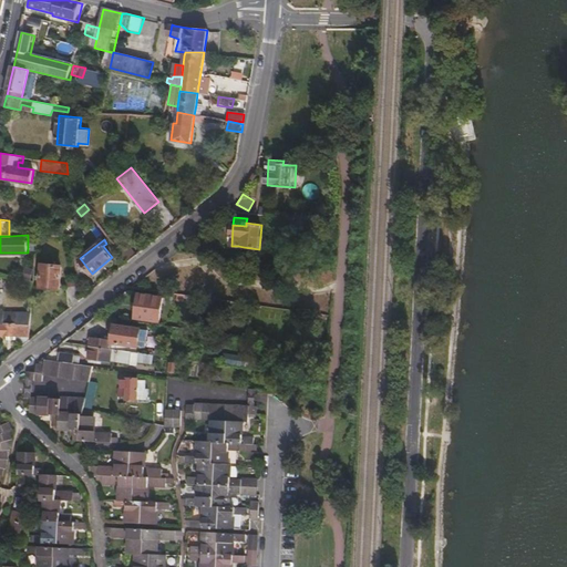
[(136,255),(126,241),(119,248),(129,261),(136,255)]
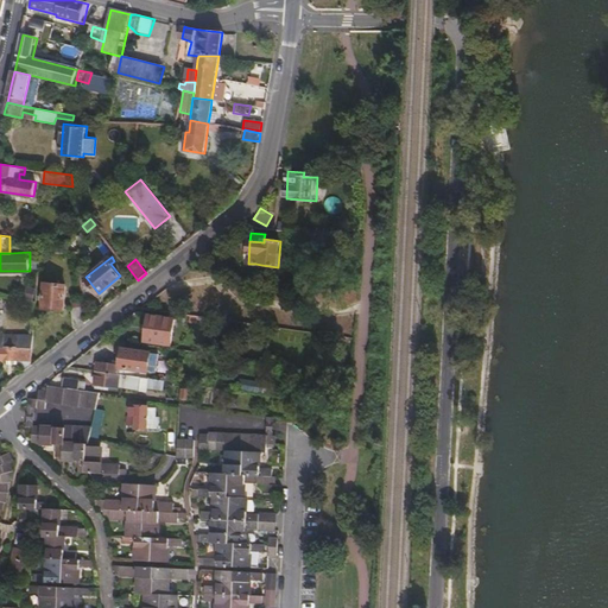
[(65,310),(67,286),(58,286),(59,282),(51,280),(51,285),(46,285),(45,309),(65,310)]
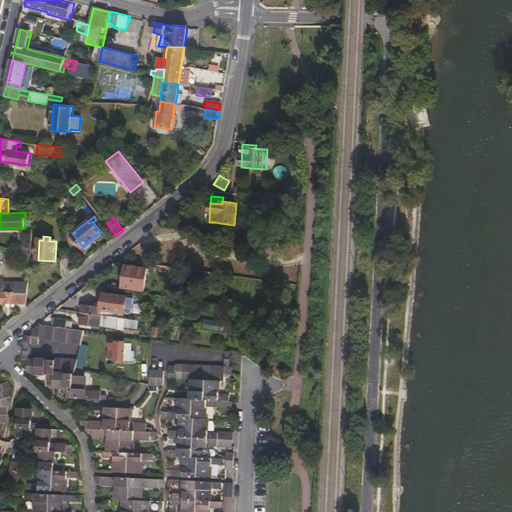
[(145,291),(148,269),(125,266),(123,288),(145,291)]
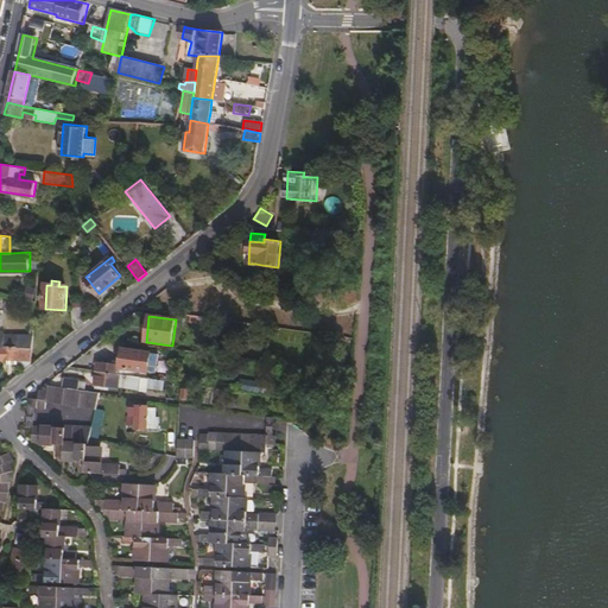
[(0,348),(33,348),(33,336),(0,335),(0,348)]
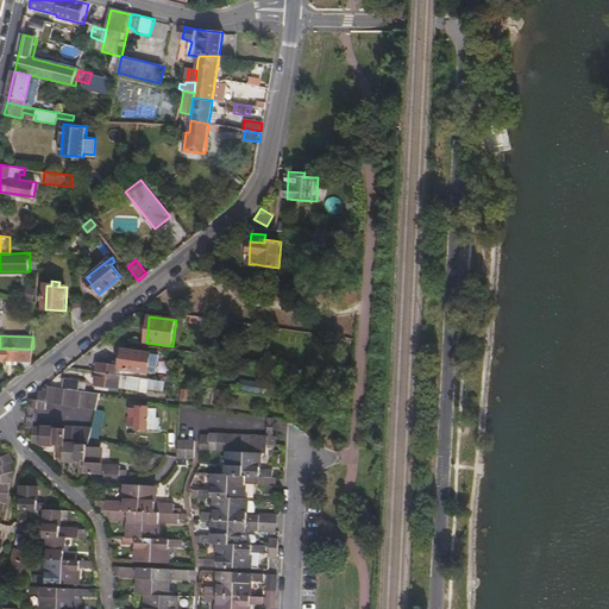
[(32,362),(33,349),(0,349),(0,359),(5,360),(5,364),(11,364),(11,360),(19,360),(32,362)]
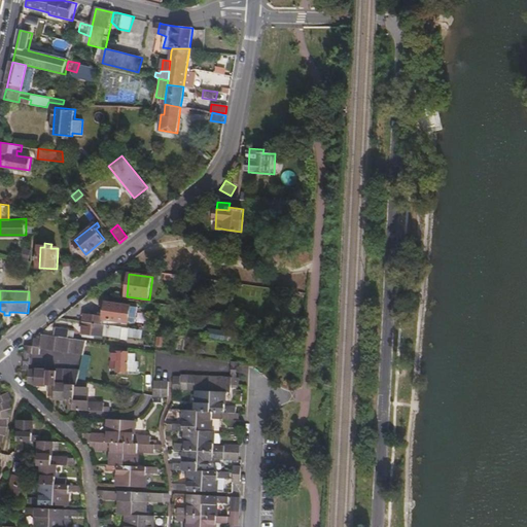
[(132,306),(132,305),(107,302),(105,317),(85,315),(85,323),(104,325),(104,319),(130,323),(132,306)]
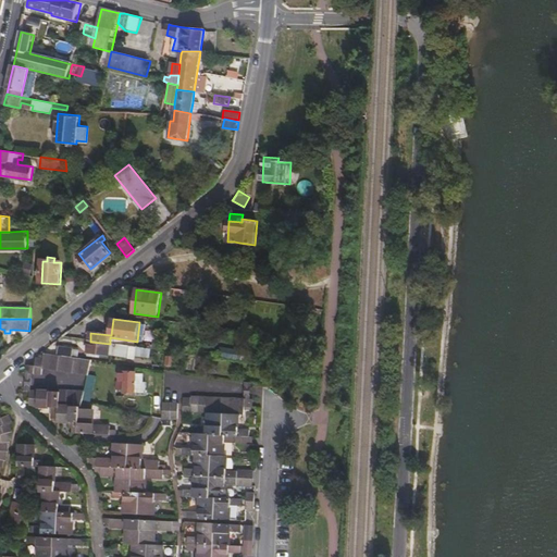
[(145,343),(147,323),(139,323),(137,342),(145,343)]
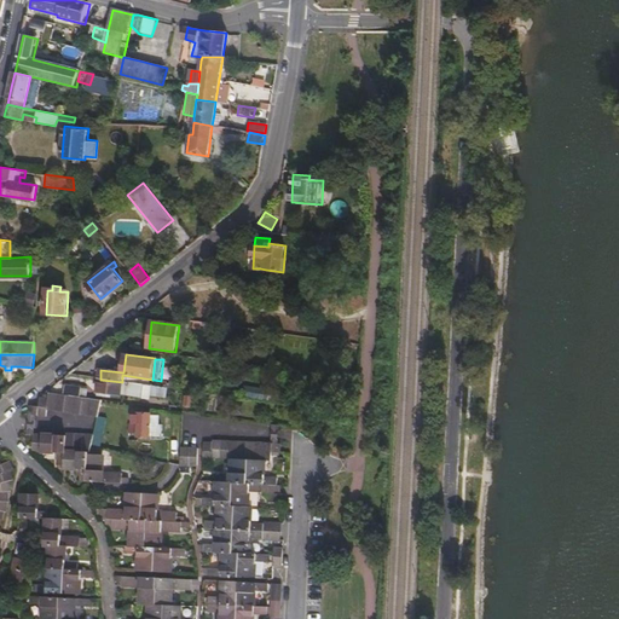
[(23,380),(33,371),(33,368),(19,366),(23,380)]
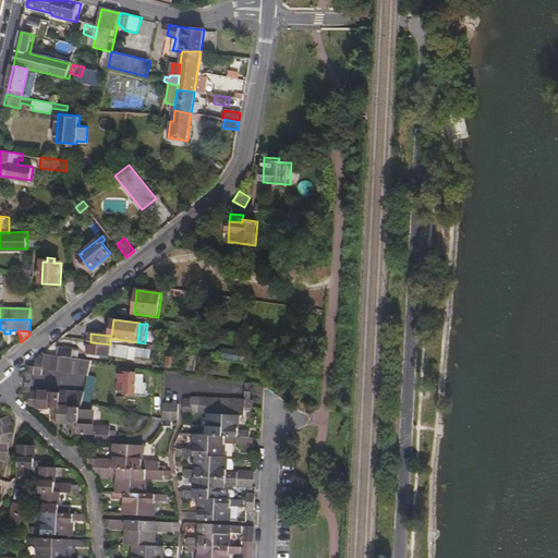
[(130,360),(131,348),(110,344),(91,342),(88,354),(130,360)]
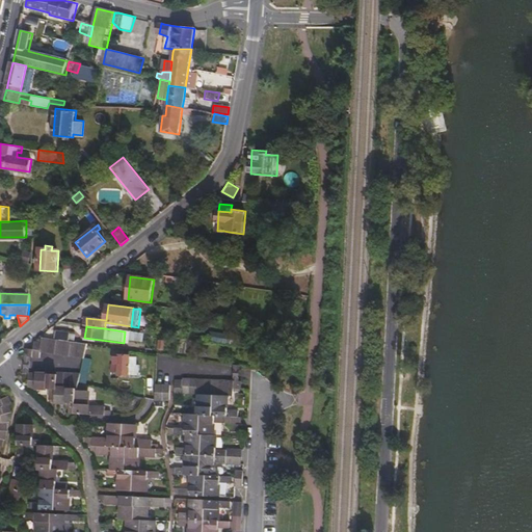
[(210,330),(208,339),(228,344),(230,335),(210,330)]
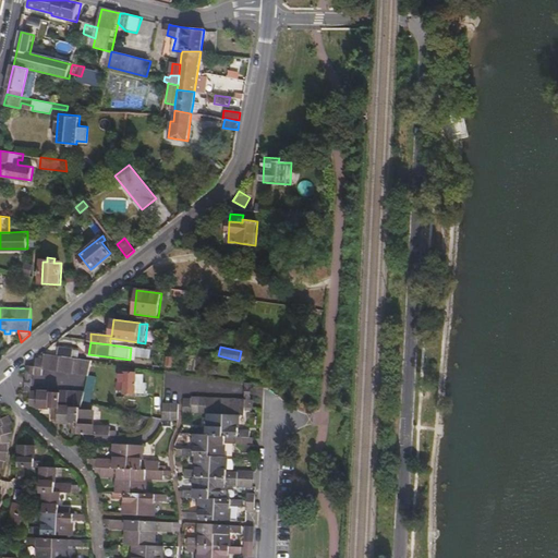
[(73,359),(74,350),(59,348),(59,351),(58,356),(60,356),(68,358),(73,359)]
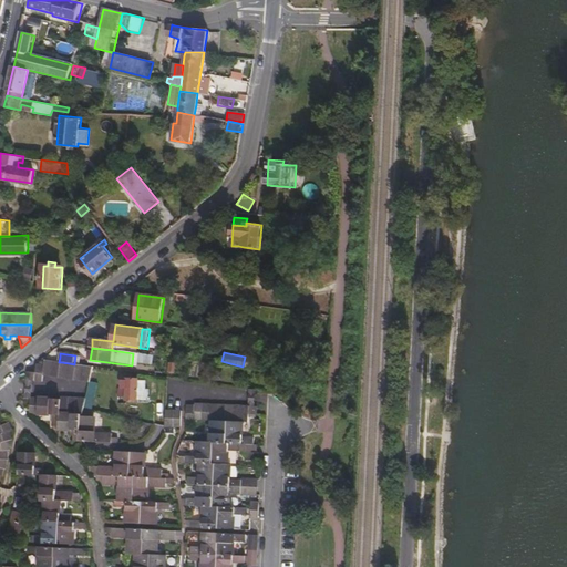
[(51,377),(53,361),(45,360),(44,366),(43,375),(51,377)]
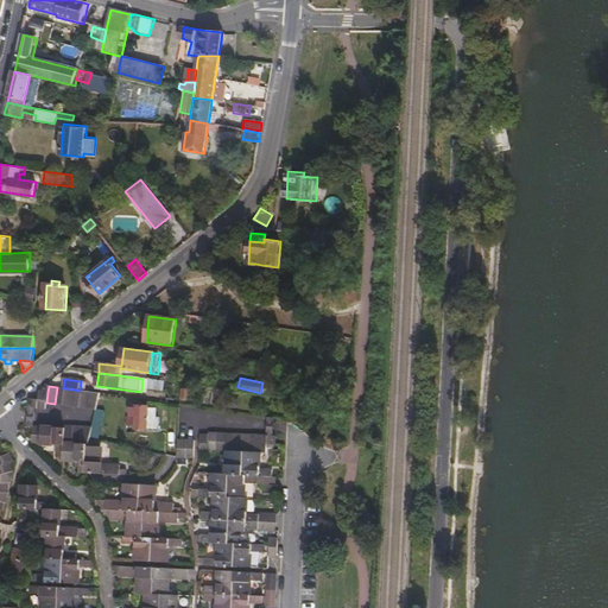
[(63,405),(65,388),(63,388),(57,387),(55,404),(63,405)]
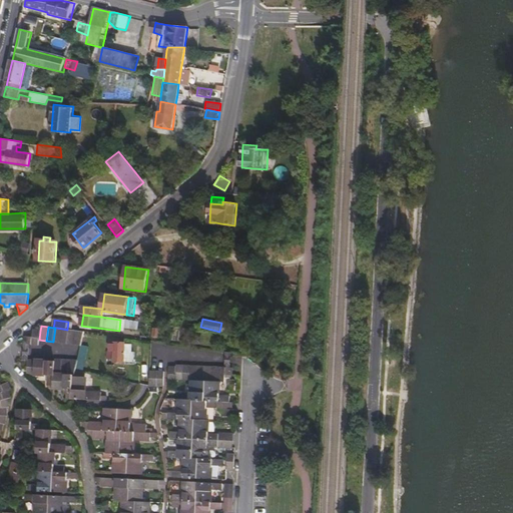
[(60,343),(62,329),(55,328),(53,342),(60,343)]
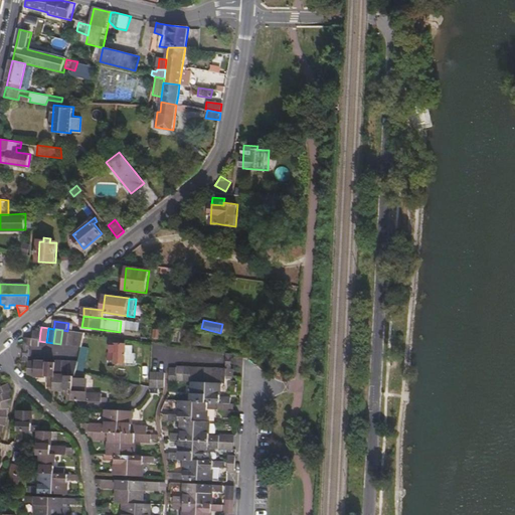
[(67,345),(69,331),(67,331),(62,330),(60,344),(67,345)]
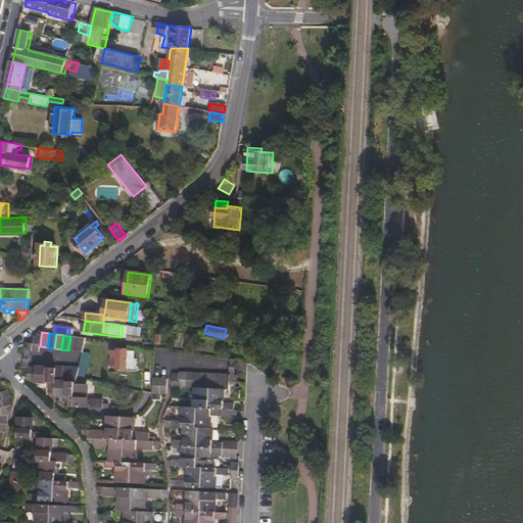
[(75,351),(77,337),(70,336),(68,350),(75,351)]
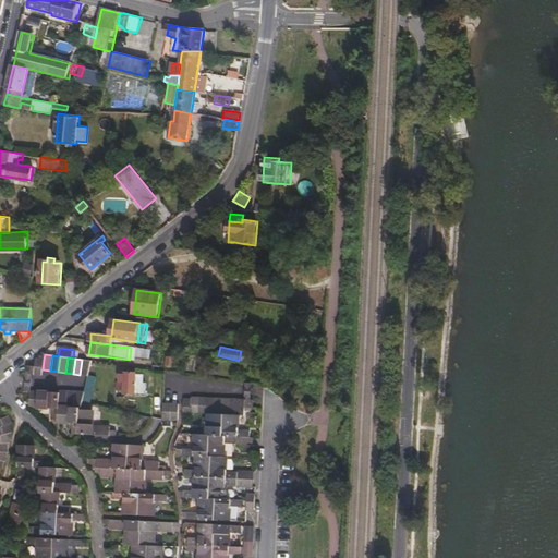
[(41,375),(43,370),(44,360),(36,360),(35,367),(35,374),(41,375)]
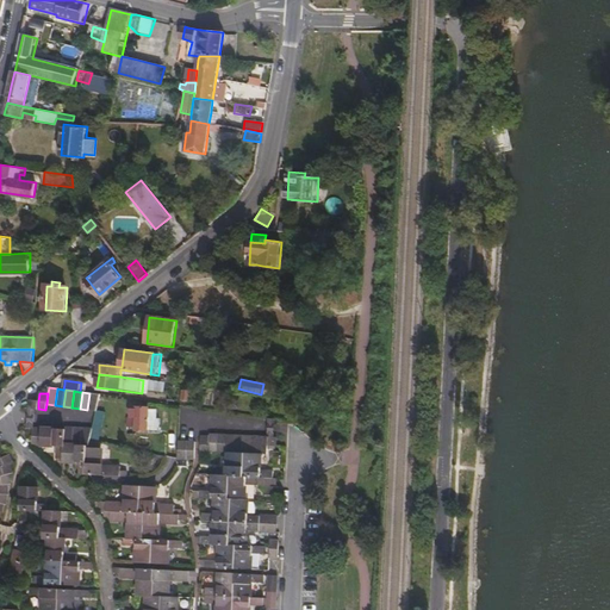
[(98,412),(101,394),(89,393),(87,410),(98,412)]
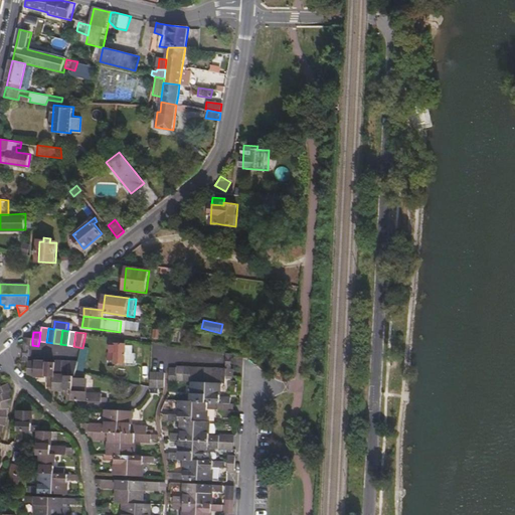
[(124,364),(127,345),(117,344),(117,346),(112,345),(111,353),(116,354),(115,363),(124,364)]
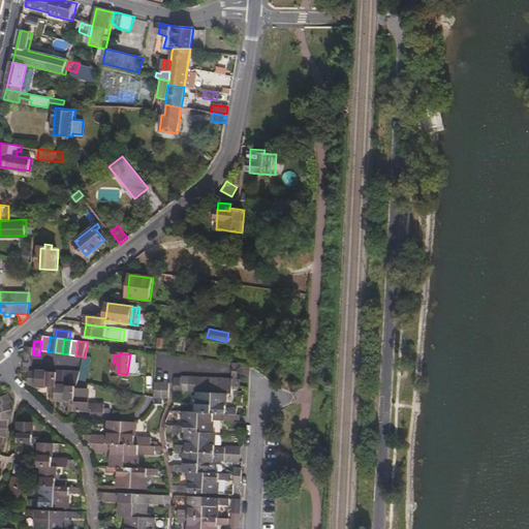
[(129,372),(137,372),(138,364),(130,363),(129,372)]
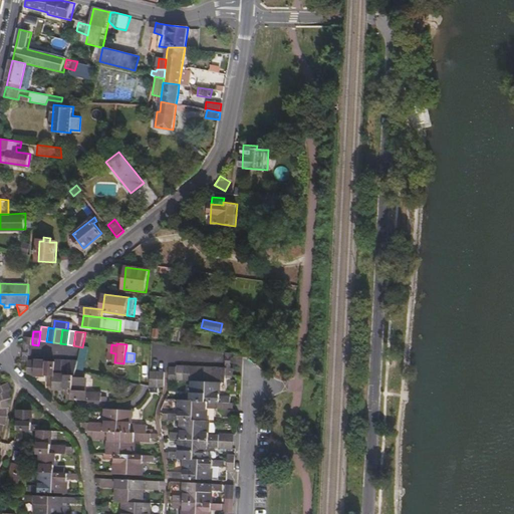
[(78,370),(79,362),(75,361),(69,361),(69,375),(74,375),(77,375),(78,370)]
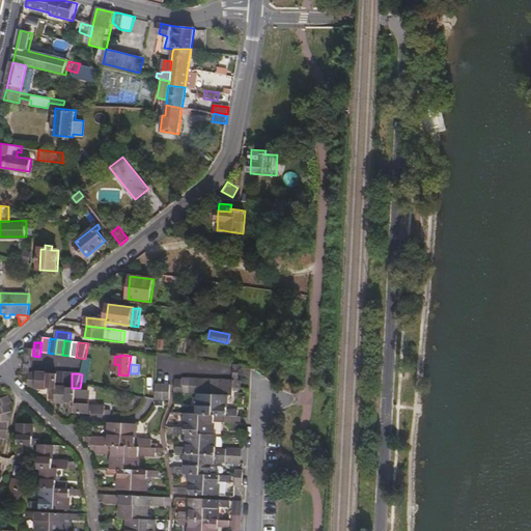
[(56,387),(56,375),(36,374),(36,389),(50,390),(50,400),(55,400),(56,387)]
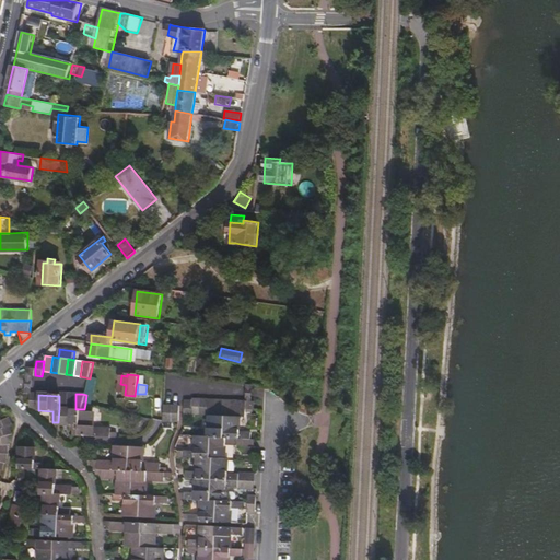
[(237,415),(238,399),(233,399),(230,398),(229,415),(237,415)]
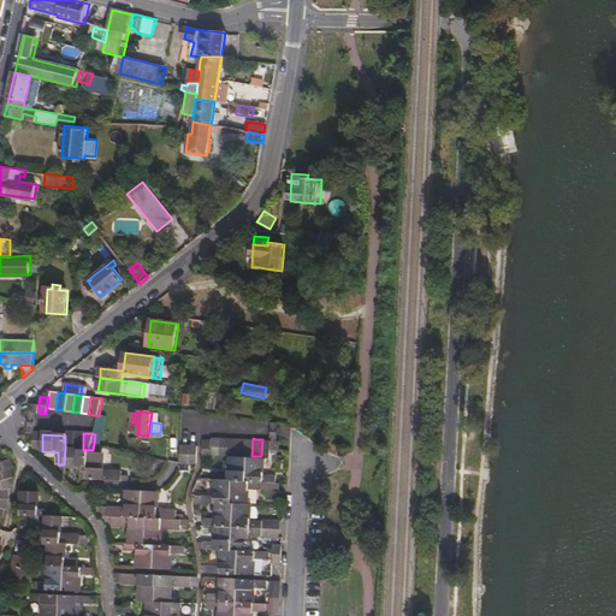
[(197,463),(197,445),(193,444),(188,444),(188,462),(197,463)]
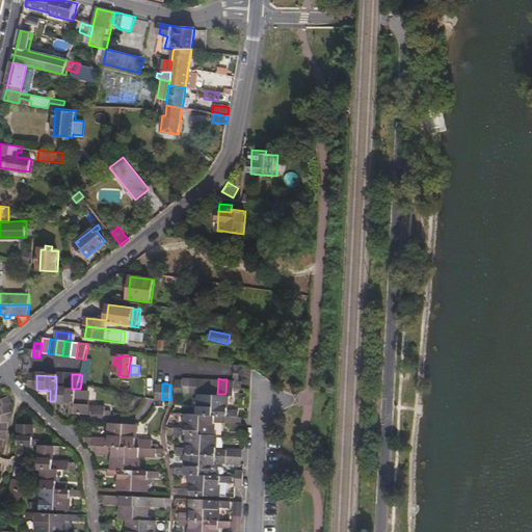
[(75,415),(76,391),(77,389),(72,389),(63,388),(56,388),(55,401),(55,402),(69,402),(69,407),(69,415),(75,415)]
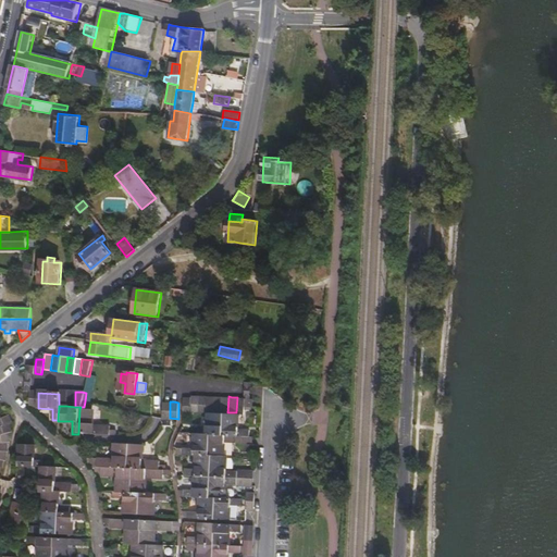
[(94,424),(94,417),(90,416),(91,409),(79,409),(78,434),(88,435),(89,434),(94,434),(116,435),(116,430),(115,430),(111,429),(111,425),(94,424)]
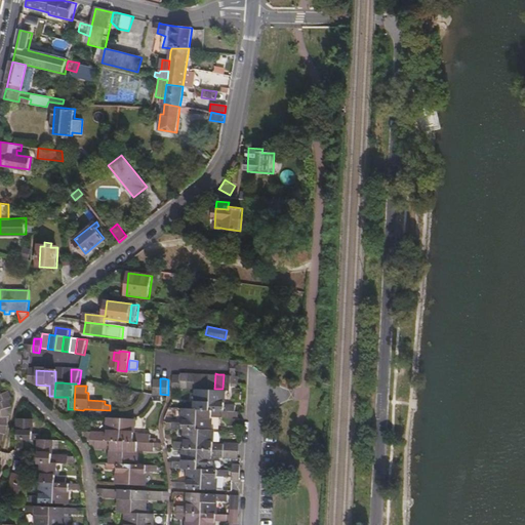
[(211,408),(212,389),(208,388),(201,388),(198,388),(198,401),(188,401),(188,407),(199,408),(211,408)]
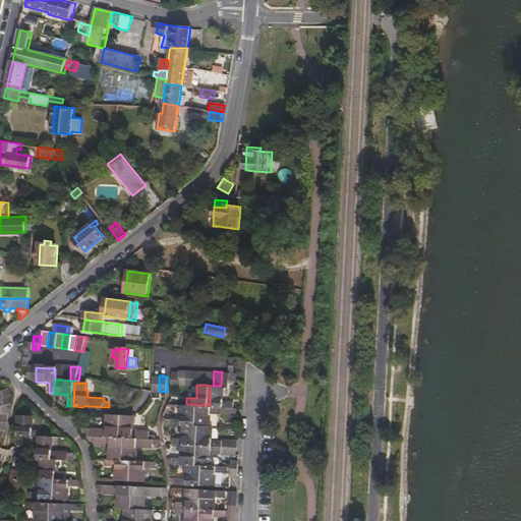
[(225,401),(226,386),(221,386),(213,386),(211,386),(210,405),(223,406),(223,412),(223,413),(228,413),(237,414),(238,407),(235,407),(235,401),(225,401)]
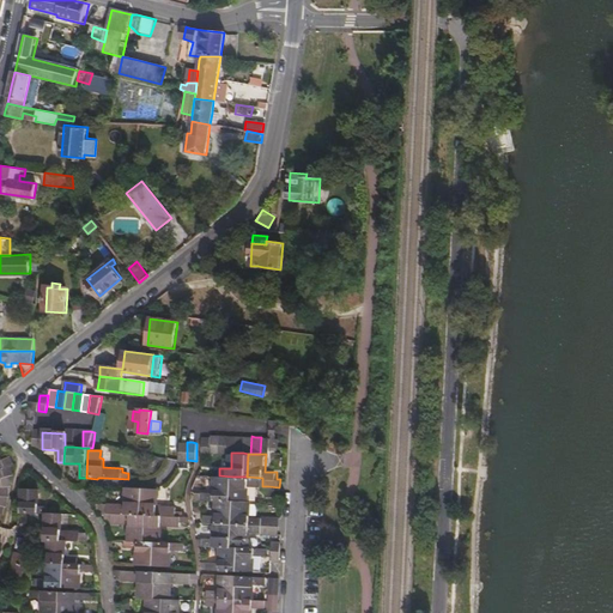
[(12,466),(8,459),(0,462),(0,461),(0,471),(8,468),(12,466)]
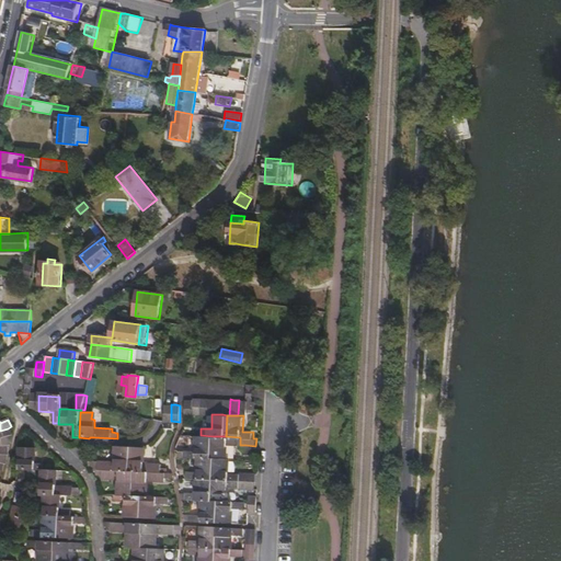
[(11,437),(8,428),(0,431),(0,439),(8,438),(11,437)]
